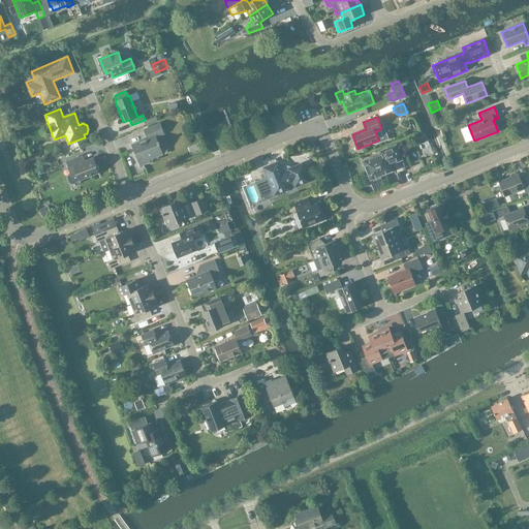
[(144,129),(147,137),(145,138),(146,139),(132,145),(141,165),(150,162),(149,160),(162,154),(155,135),(163,132),(159,123),(144,129)]
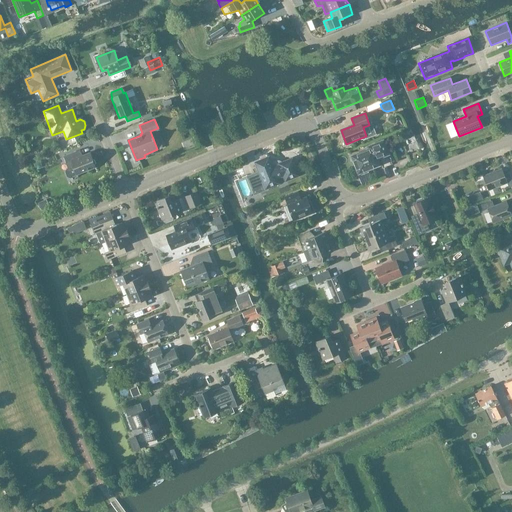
[(373,168),(380,166),(377,159),(389,155),(383,140),(365,148),(366,150),(351,156),(356,168),(358,174),(373,168)]
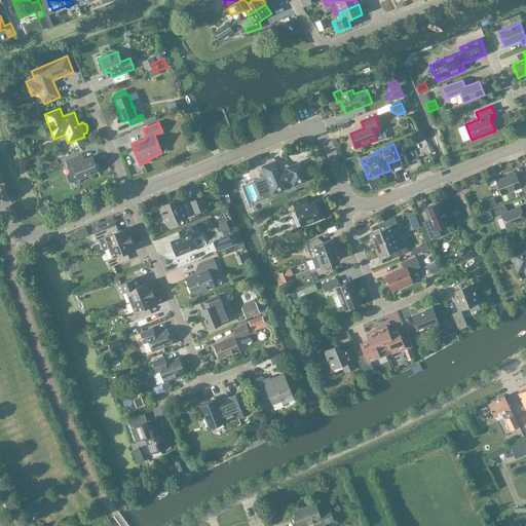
[(65,161),(70,174),(68,175),(68,177),(69,181),(71,182),(73,182),(78,180),(98,173),(91,157),(84,160),(82,154),(65,161)]
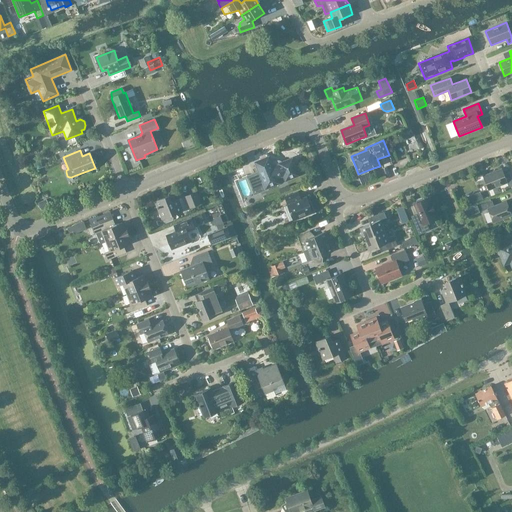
[(298,175),(297,174),(298,173),(299,172),(299,171),(299,170),(299,169),(298,168),(297,167),(296,167),(294,167),(292,160),(282,164),(280,161),(278,161),(270,164),(267,157),(256,161),(260,173),(247,178),(254,195),(266,191),(265,188),(280,182),(278,179),(283,177),(284,181),(298,175)]
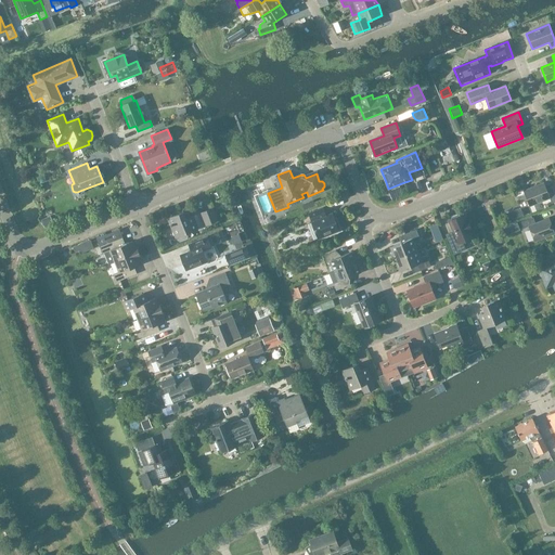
[(552,204),(554,202),(554,194),(552,186),(546,190),(543,183),(524,191),(529,206),(550,198),(552,204)]
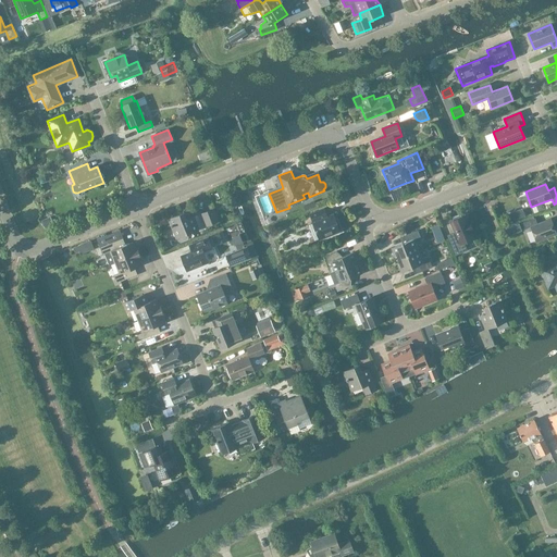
[(207,227),(219,222),(213,209),(201,214),(207,227)]
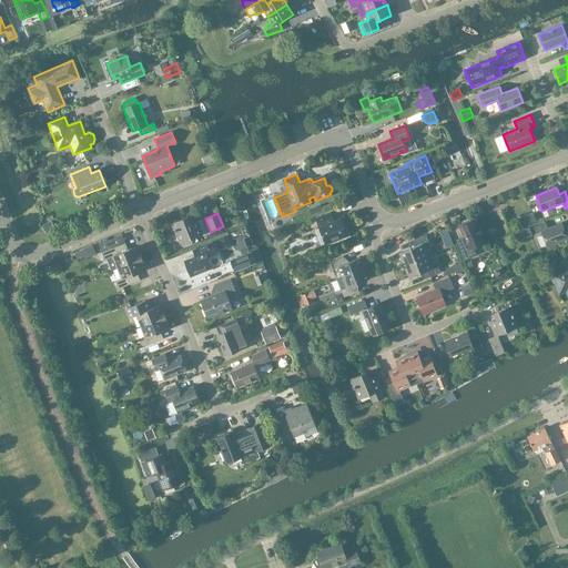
[(318,227),(325,245),(346,236),(340,220),(334,222),(330,213),(315,220),(318,227)]
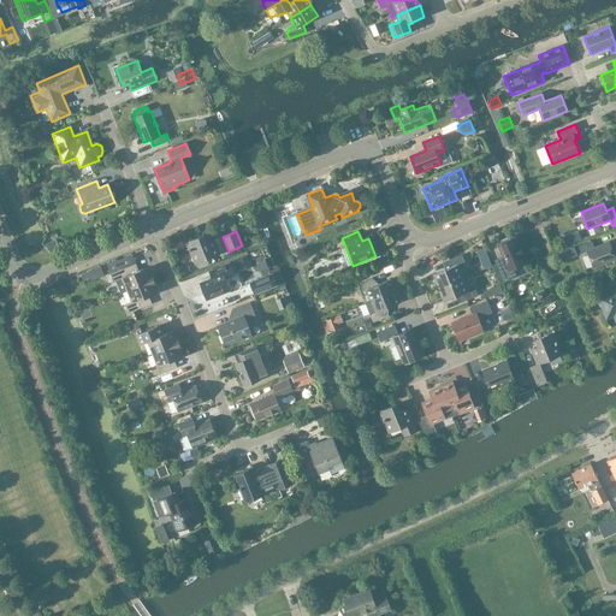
[(219,255),(214,241),(207,243),(205,237),(187,243),(195,265),(196,264),(197,267),(200,268),(208,265),(208,264),(207,260),(219,255)]
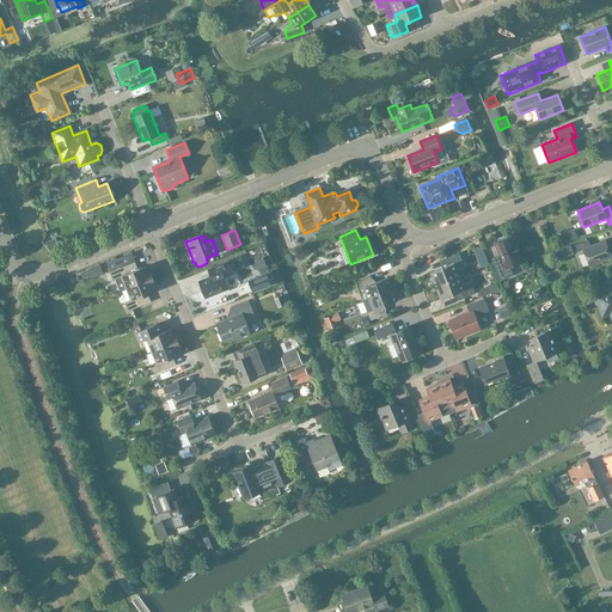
[(505,237),(499,239),(499,243),(495,244),(500,258),(494,261),(501,281),(514,276),(510,267),(521,262),(519,256),(520,256),(515,243),(513,244),(510,238),(507,239),(505,237)]
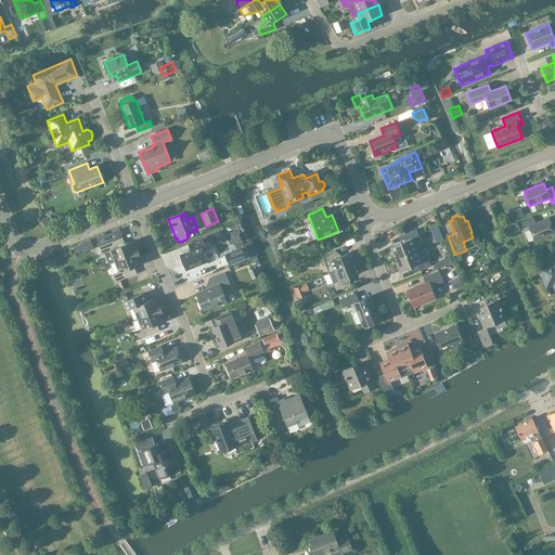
[(534,242),(554,233),(549,218),(536,223),(533,218),(520,222),(524,229),(529,227),(534,242)]
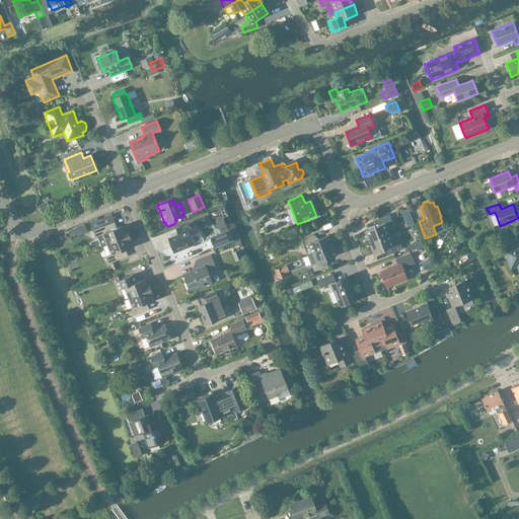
[(370,239),(371,242),(391,234),(388,227),(393,225),(390,215),(378,220),(380,226),(365,231),(368,240),(370,239)]
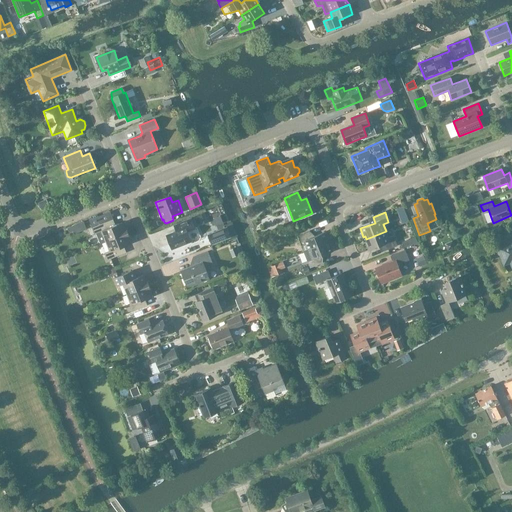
[(113,227),(111,221),(98,225),(94,215),(88,218),(94,235),(96,234),(100,244),(105,242),(128,233),(126,227),(125,228),(123,223),(113,227)]
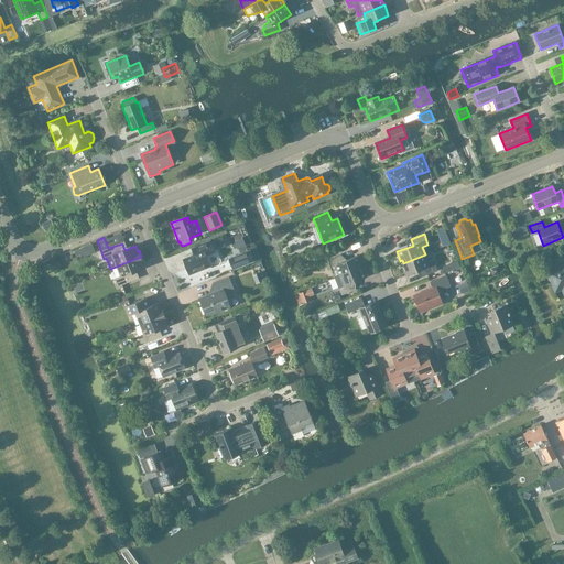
[(190,275),(212,267),(207,256),(215,252),(210,241),(195,248),(197,253),(183,259),(190,275)]
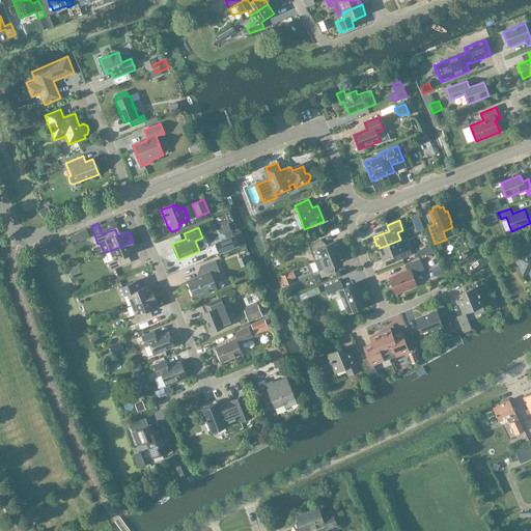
[(235,236),(228,239),(217,244),(221,254),(240,247),(235,236)]
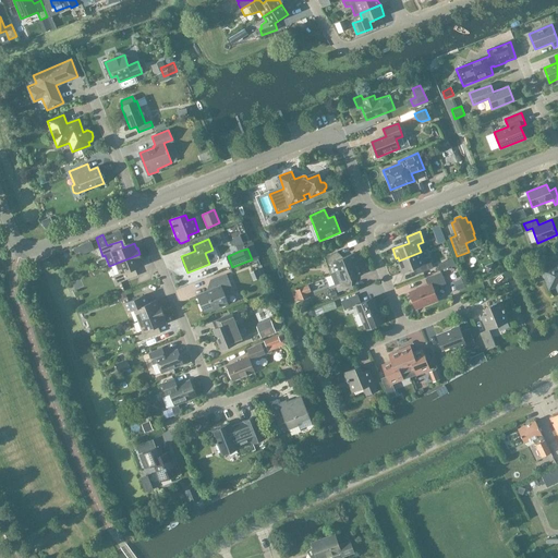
[(423,259),(421,252),(399,261),(400,264),(399,264),(402,273),(420,266),(422,273),(433,268),(429,257),(423,259)]
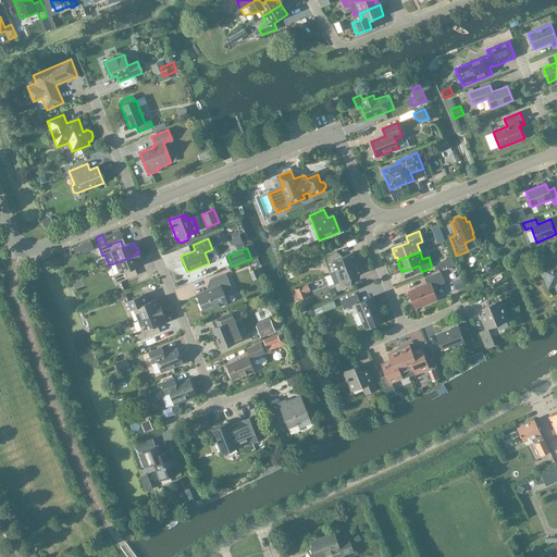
[(331,273),(334,272),(335,272),(358,263),(354,252),(338,259),(336,252),(324,257),(329,269),(331,273)]
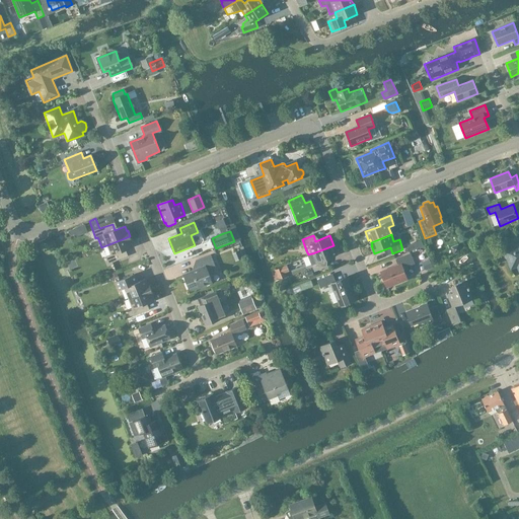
[(409,239),(410,244),(424,241),(422,235),(409,239)]
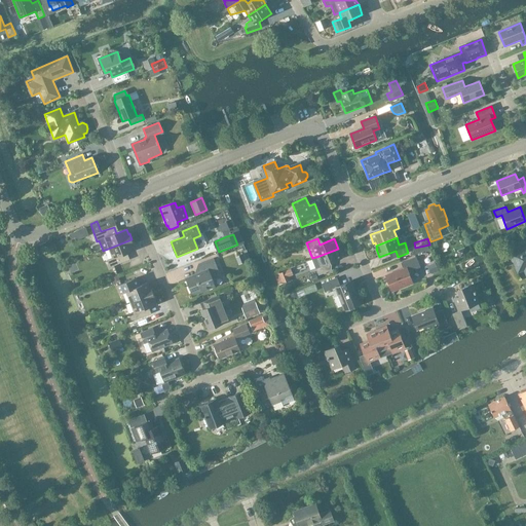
[(134,245),(132,239),(108,249),(112,259),(107,261),(110,268),(129,260),(127,254),(135,251),(133,245),(134,245)]
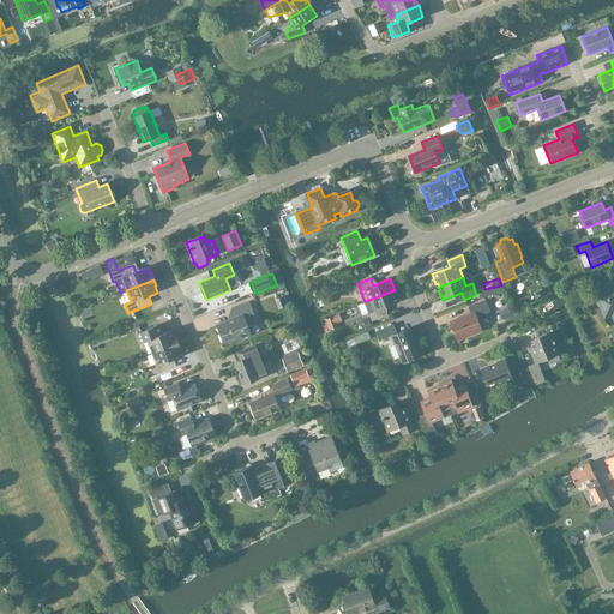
[(605,318),(611,315),(613,324),(613,289),(596,296),(605,318)]
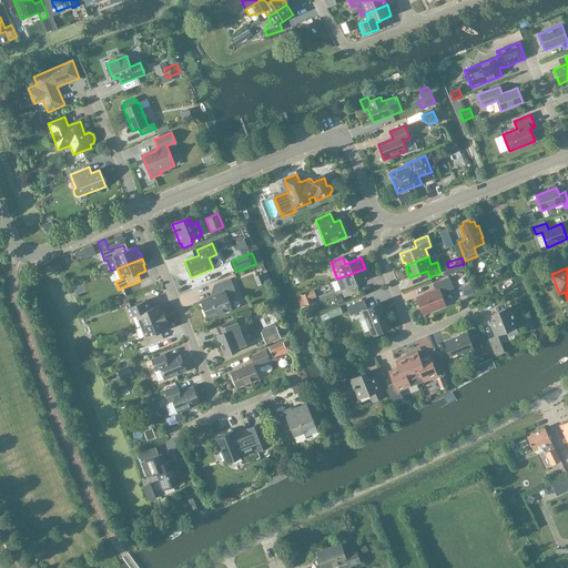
[(369,280),(365,269),(342,277),(341,277),(337,279),(344,297),(357,292),(355,285),(369,280)]
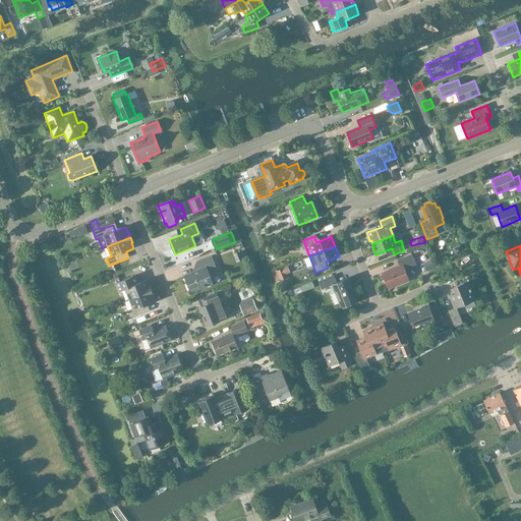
[(400,267),(383,274),(388,289),(408,281),(404,270),(416,266),(412,254),(397,261),(400,267)]
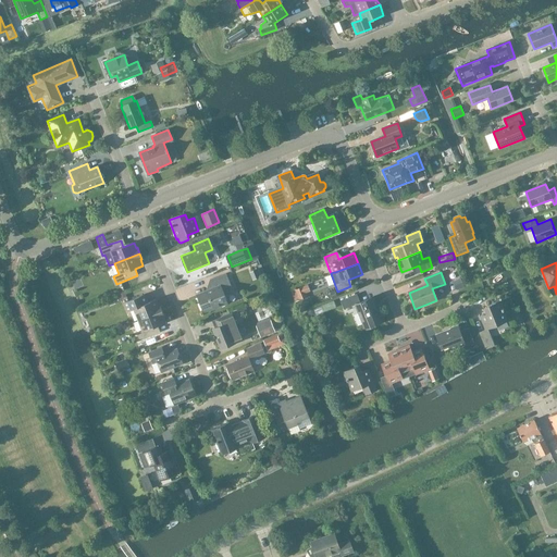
[(223,292),(232,288),(226,273),(212,280),(215,288),(196,295),(203,312),(227,302),(223,292)]
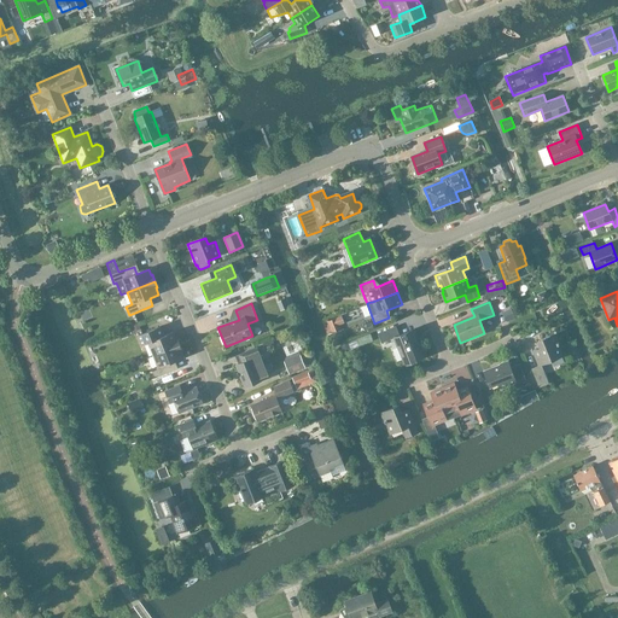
[(342,316),(322,324),(327,336),(340,331),(339,326),(344,324),(342,316)]
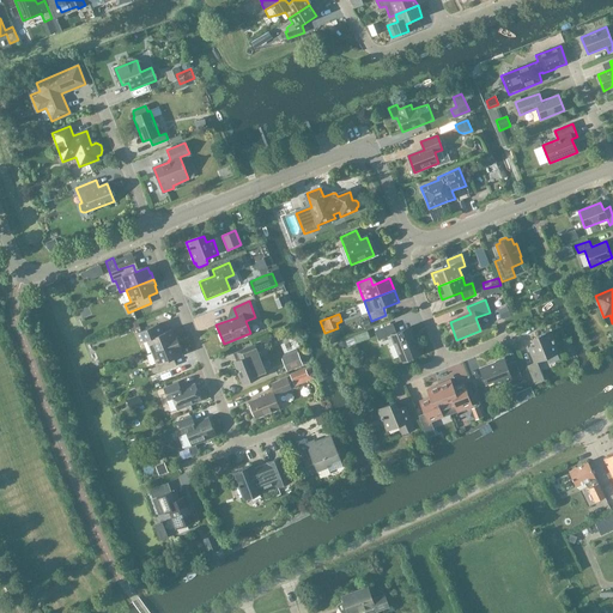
[(419,356),(408,328),(396,333),(393,325),(375,331),(378,340),(390,335),(401,363),(419,356)]
